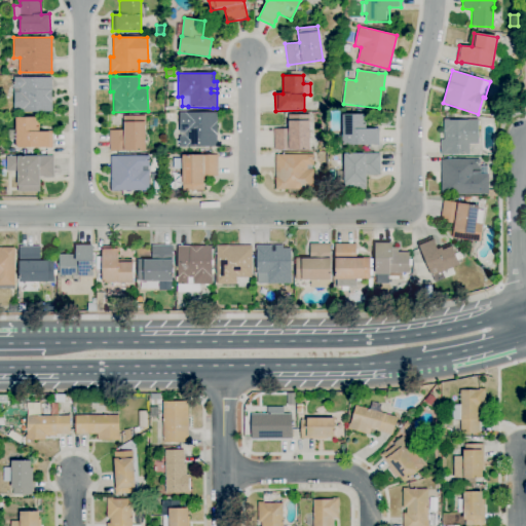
[(14,113),(14,78),(52,78),(52,112),(14,113)]
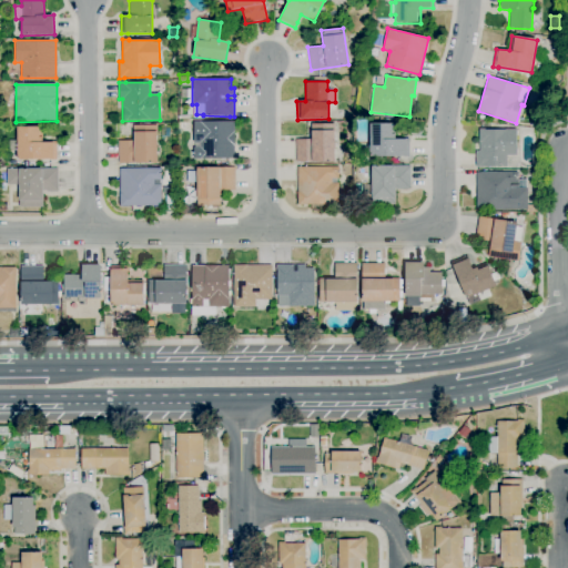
[(234,159),(202,159),(193,160),(193,148),(195,148),(195,142),(193,142),(193,121),(234,121),(234,159)]
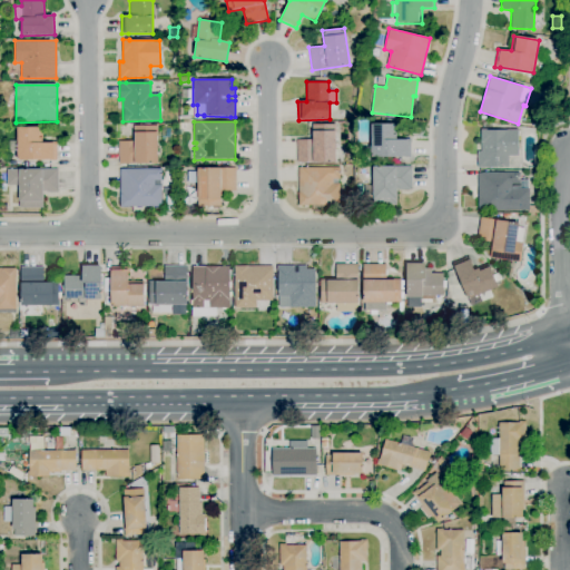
[(336,163),(297,163),(297,139),(313,139),(313,130),(312,125),(335,124),(336,163)]
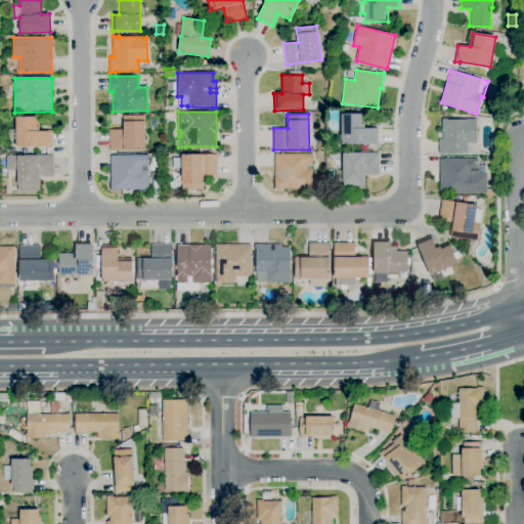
[(375,145),(370,145),(370,144),(341,144),(341,114),(364,114),(364,128),(375,128),(375,145)]
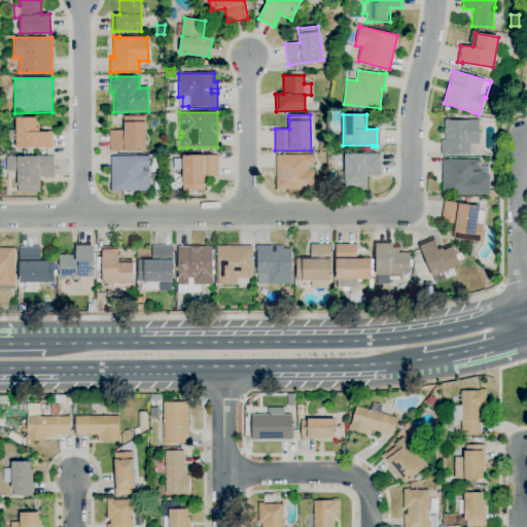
[(110,151),(109,131),(125,130),(125,116),(145,116),(145,151),(110,151)]
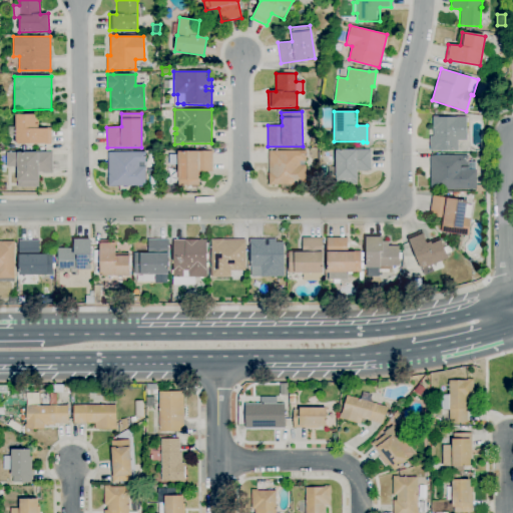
[(51,144),(16,145),(15,114),(35,114),(38,114),(38,128),(51,127),(51,144)]
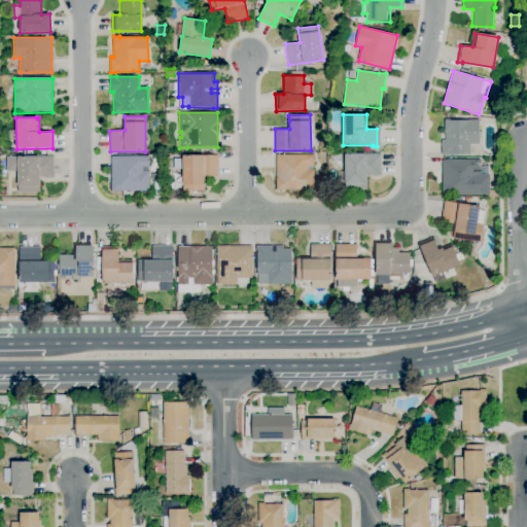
[(448,155),(442,155),(442,141),(445,141),(445,119),(450,119),(450,120),(480,119),(480,145),(470,145),(470,154),(448,154),(448,155)]
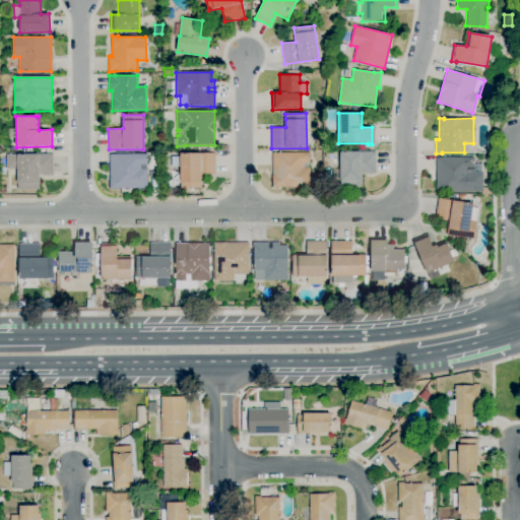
[(362,188),(340,188),(340,152),(361,151),(361,152),(376,151),(376,174),(362,174),(362,188)]
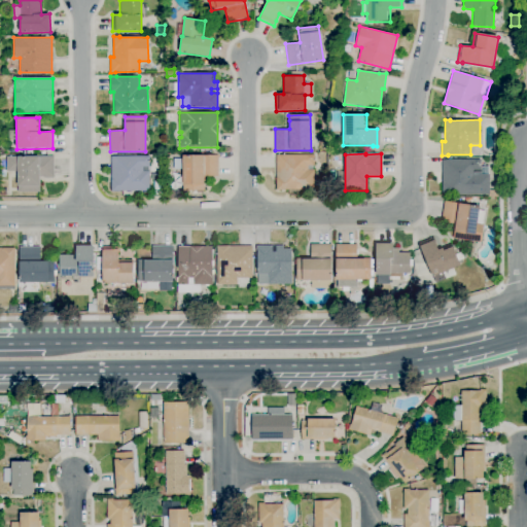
[(276,190),(276,155),(315,154),(315,166),(313,166),(313,170),(315,170),(315,190),(276,190)]
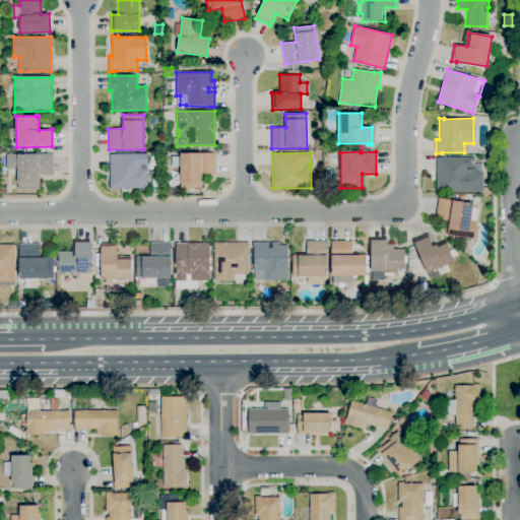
[(110,189),(110,154),(147,153),(147,165),(146,165),(146,169),(147,169),(147,188),(110,189)]
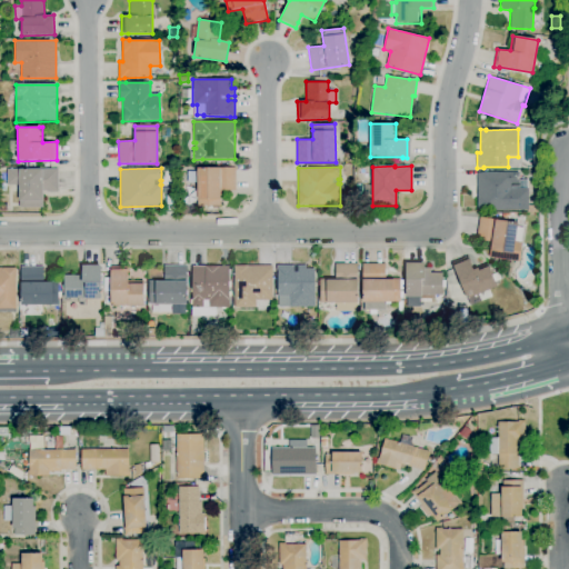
[(198,206),(197,168),(236,168),(236,190),(220,190),(221,205),(198,206)]
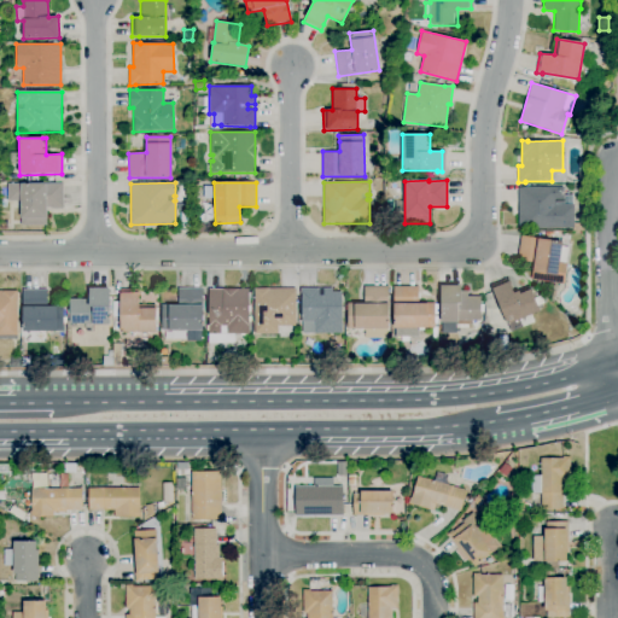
[(47,226),(22,226),(21,202),(7,202),(7,184),(21,184),(46,184),(47,184),(63,184),(63,209),(47,209),(47,226)]
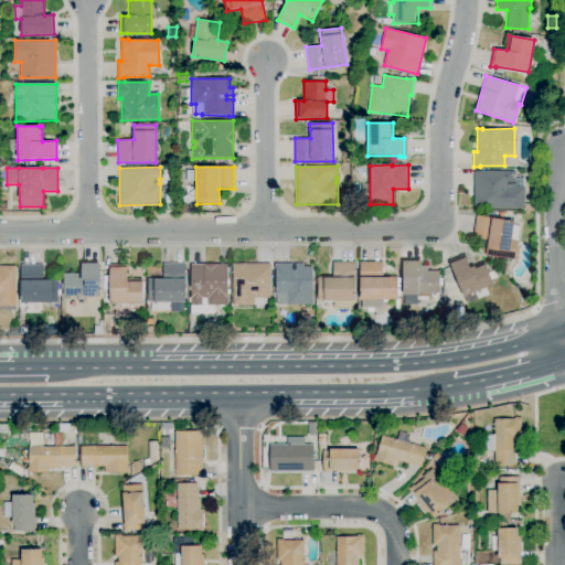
[(534,180),(530,179),(524,173),(524,169),(534,169),(534,180)]
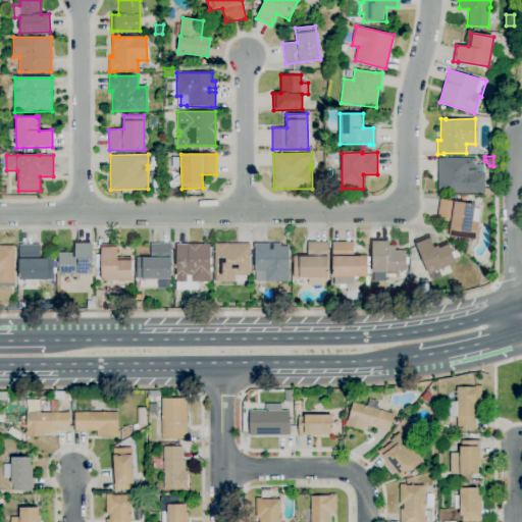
[(493,196),(483,196),(483,193),(438,194),(437,159),(476,158),(476,165),(483,165),(483,173),(484,173),(484,189),(493,189),(493,196)]
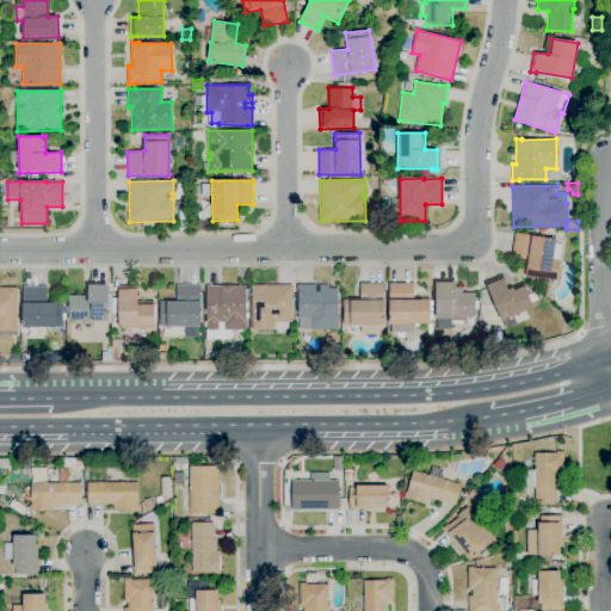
[(187,210),(187,226),(178,226),(178,210),(187,210)]
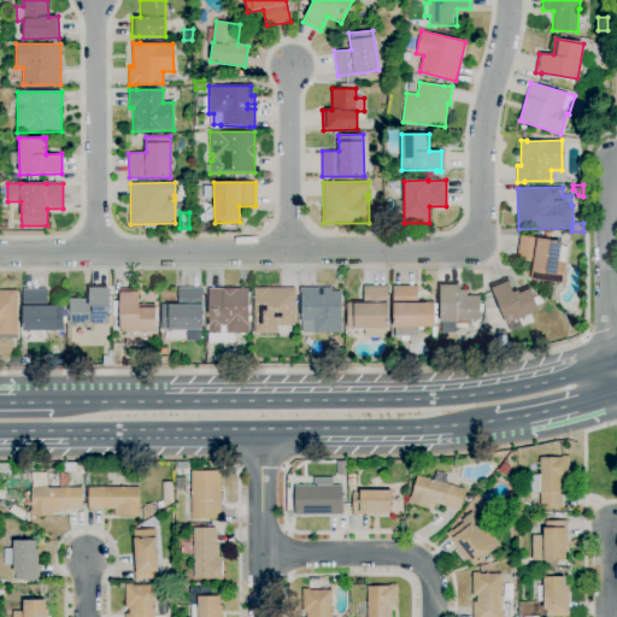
[(554,303),(551,303),(553,283),(530,280),(533,263),(516,260),(519,235),(562,241),(560,246),(568,247),(562,285),(557,283),(554,303)]
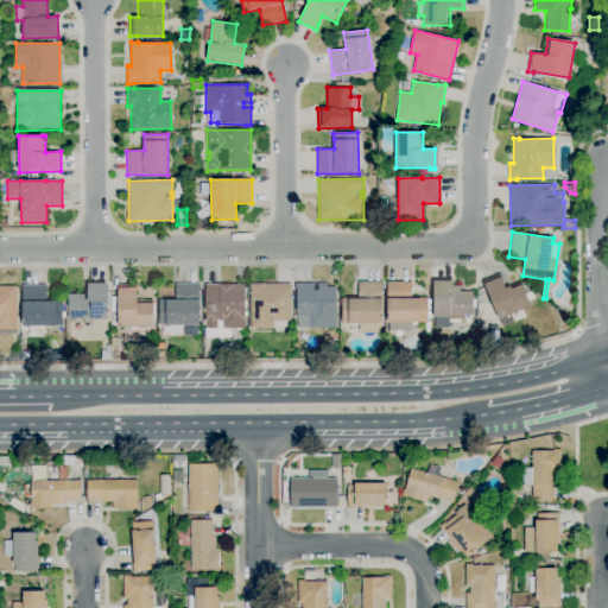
[(502,328),(483,283),(500,274),(506,287),(511,286),(512,290),(523,285),(526,293),(531,291),(534,298),(530,301),(532,306),(512,315),(515,323),(502,328)]
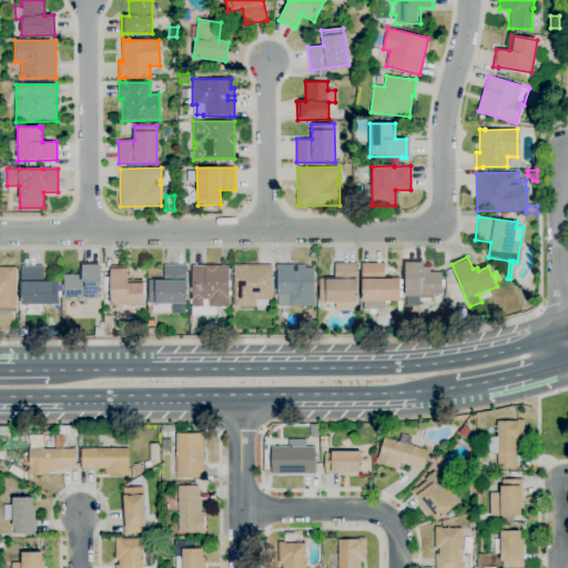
[(405,296),(405,262),(424,262),(424,267),(429,267),(429,272),(442,272),(442,295),(421,295),(421,296),(405,296)]
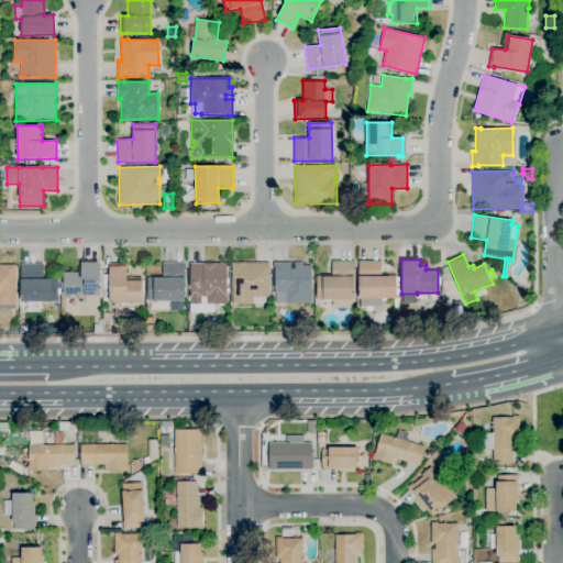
[(354,309),(332,309),(332,300),(317,300),(317,276),(332,276),(332,262),(354,261),(354,309)]
